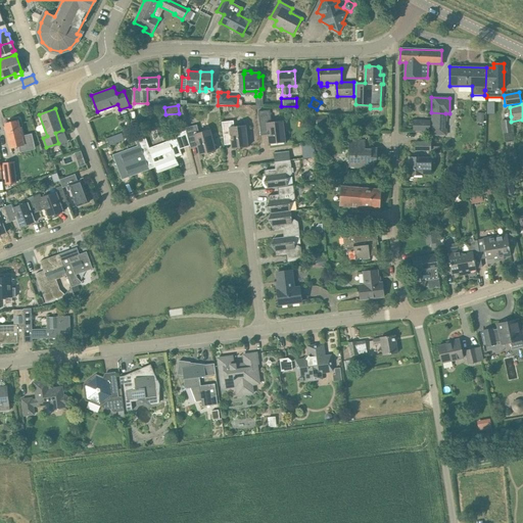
[(286,129),(283,127),(283,121),(272,122),(270,109),(257,111),(260,132),(268,131),(269,144),(285,142),(284,134),(286,131),(286,129)]
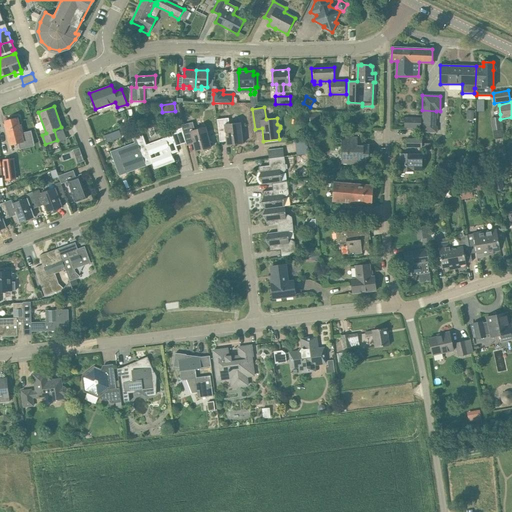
[(436,111),(422,110),(422,119),(433,119),(436,119),(436,115),(436,111)]
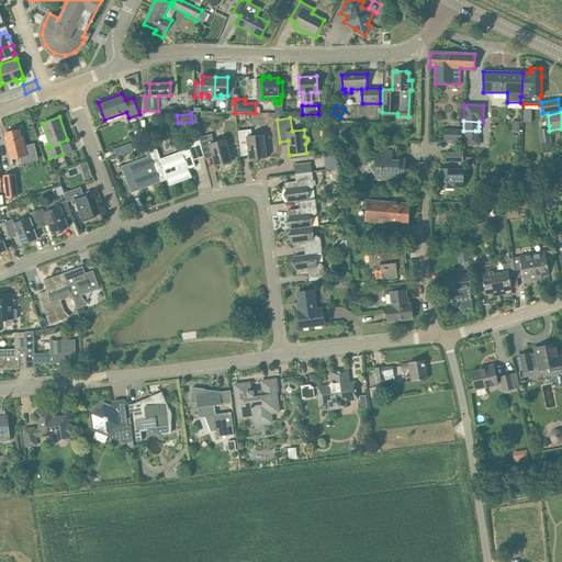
[(351,123),(340,123),(340,135),(351,135),(351,123)]
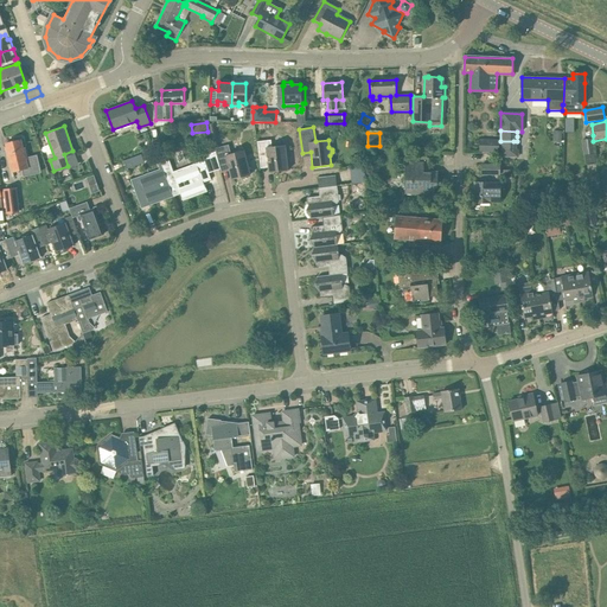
[(593,138),(582,140),(585,155),(595,154),(593,138)]
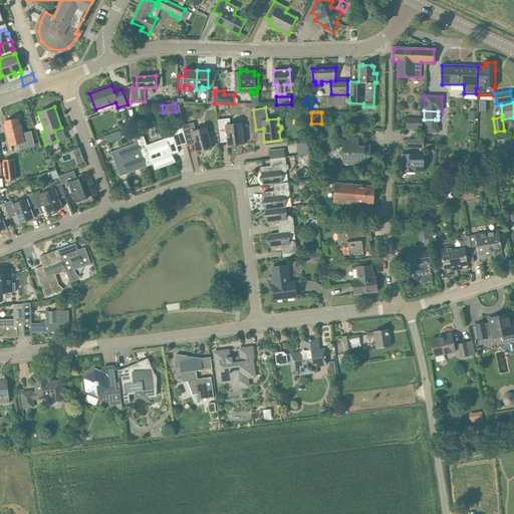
[(415,118),(407,117),(406,129),(414,129),(415,118)]
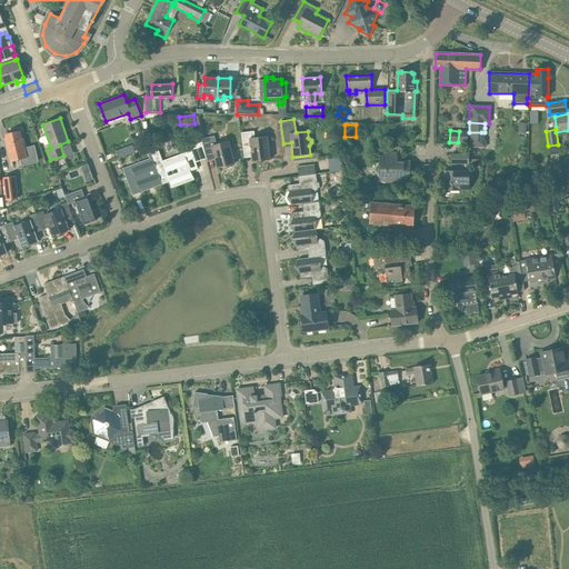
[(26,148),(23,138),(21,138),(20,131),(12,132),(12,131),(8,132),(8,133),(6,135),(11,160),(27,157),(25,148),(26,148)]
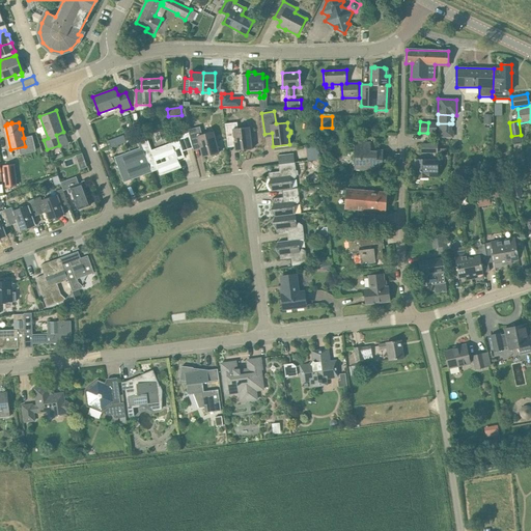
[(253,136),(250,134),(250,128),(238,129),(236,122),(225,123),(227,138),(234,138),(235,151),(252,149),(251,140),(253,138),(253,136)]
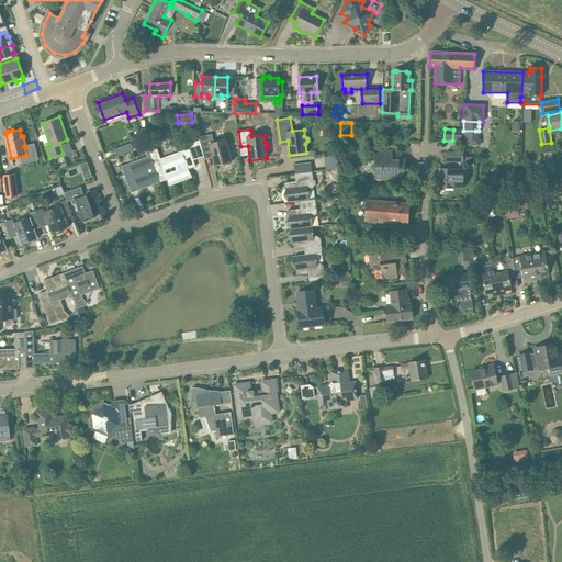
[(229,153),(232,149),(231,148),(227,146),(226,139),(214,143),(212,134),(199,137),(204,156),(212,155),(215,167),(232,161),(229,153)]
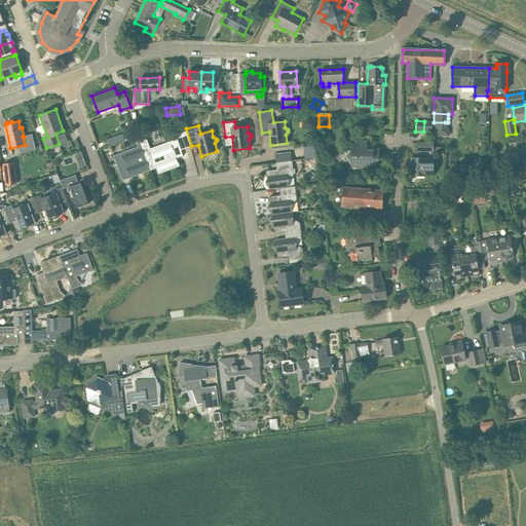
[(122,134),(107,140),(110,147),(125,141),(122,134)]
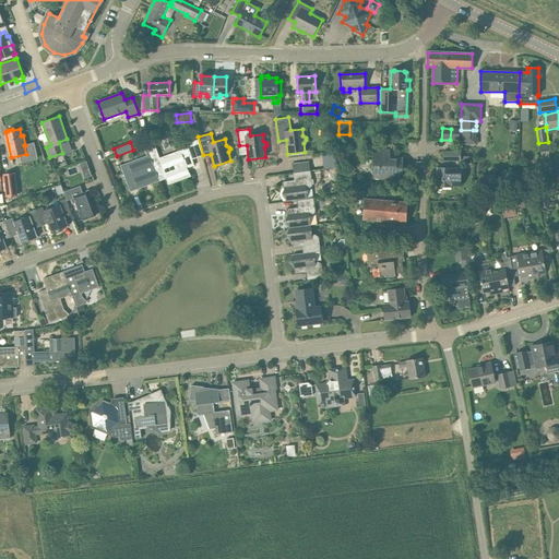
[(158,178),(166,176),(168,181),(190,174),(188,168),(194,165),(188,147),(159,157),(154,142),(147,145),(158,178)]
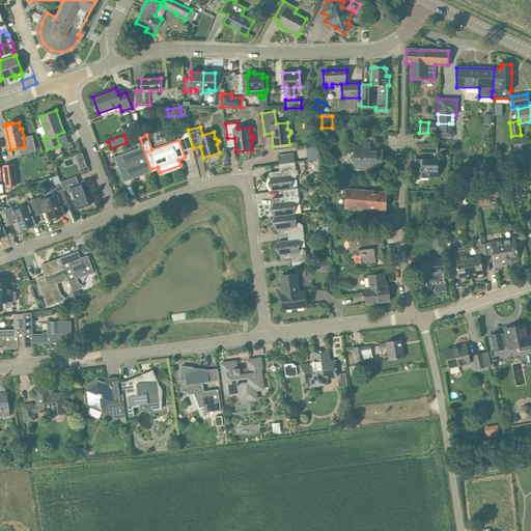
[(150,169),(140,138),(137,139),(140,148),(115,158),(120,171),(127,169),(130,176),(150,169)]
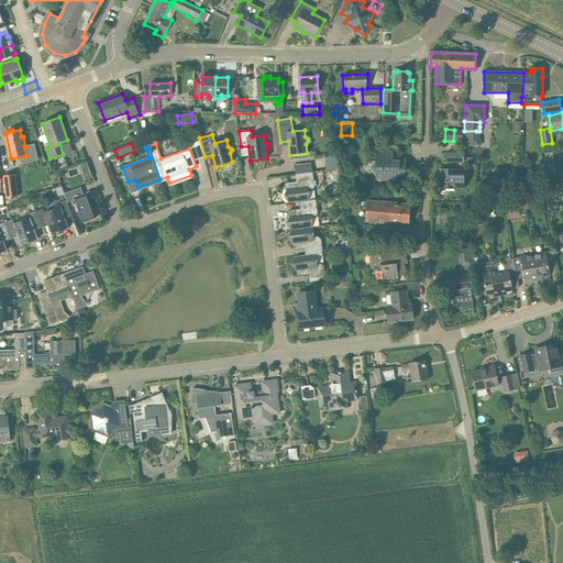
[(401,179),(401,170),(405,170),(405,162),(392,162),(392,152),(376,152),(375,179),(401,179)]
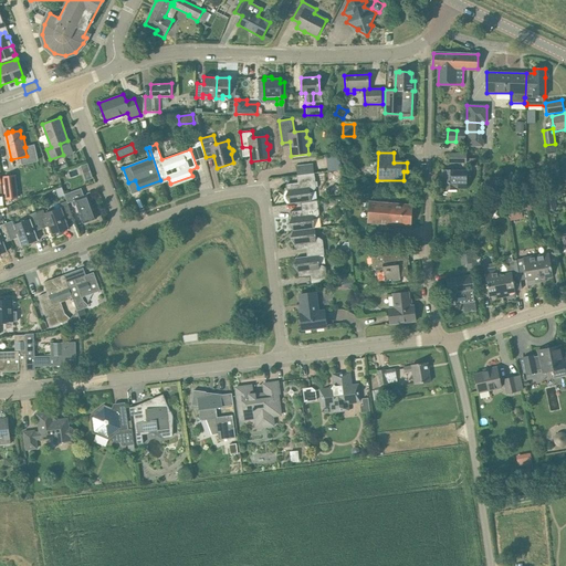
[(467,153),(449,153),(449,164),(467,164),(467,153)]
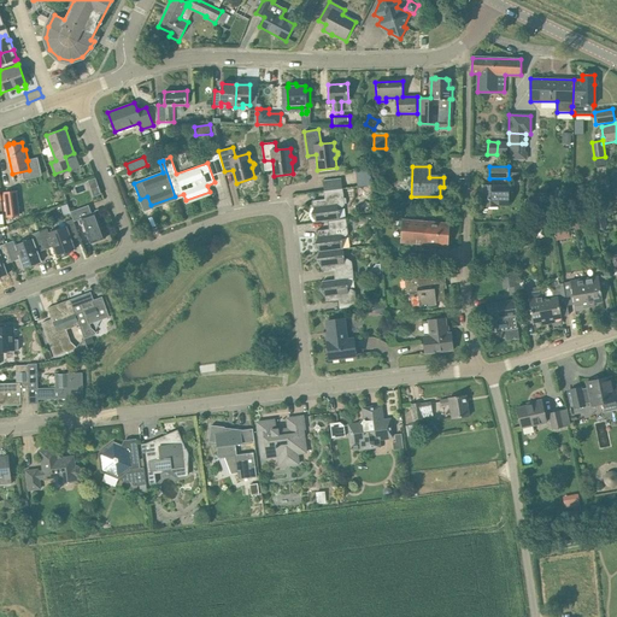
[(322,182),(323,192),(342,189),(341,180),(322,182)]
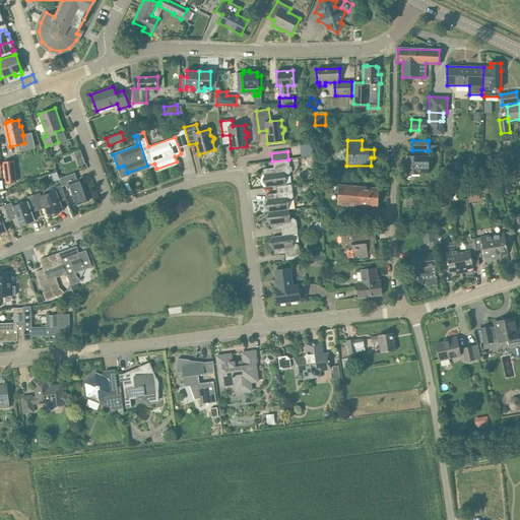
[(419,176),(419,174),(420,174),(420,173),(429,173),(429,157),(420,157),(420,156),(407,156),(407,174),(411,174),(411,176),(419,176)]
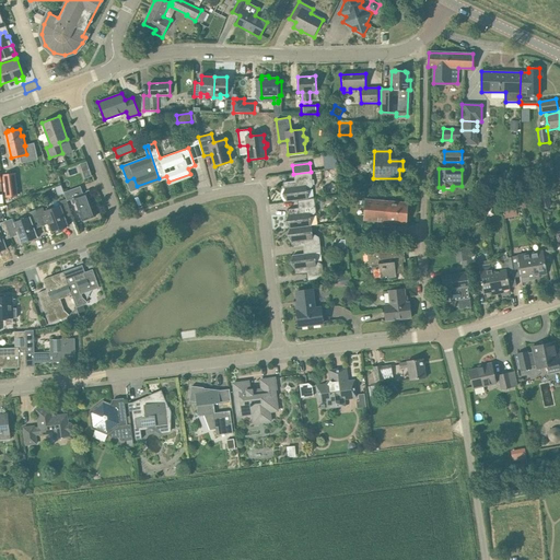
[(296,201),(306,200),(306,199),(305,189),(308,189),(312,186),(311,172),(293,174),(294,181),(283,183),(283,189),(282,194),(282,197),(286,199),(286,202),(296,201)]
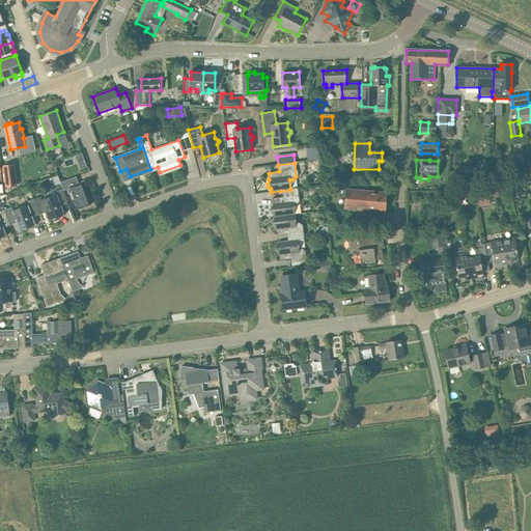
[(17,186),(15,165),(4,166),(6,187),(17,186)]
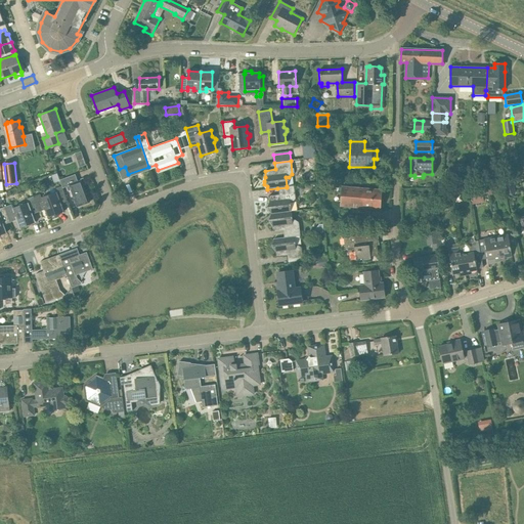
[(59,180),(62,188),(70,185),(77,207),(89,202),(83,185),(86,184),(83,178),(81,179),(78,180),(76,174),(59,180)]
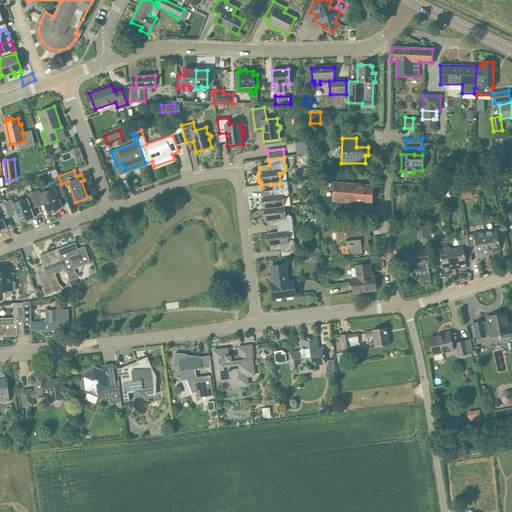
[(484,189),(484,187),(492,185),(489,175),(475,178),(478,191),(484,189)]
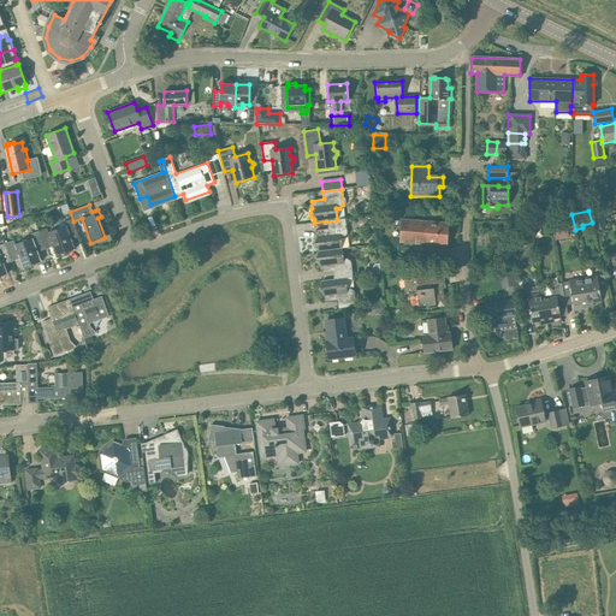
[(568,232),(568,229),(574,227),(572,218),(552,221),(555,235),(568,232)]
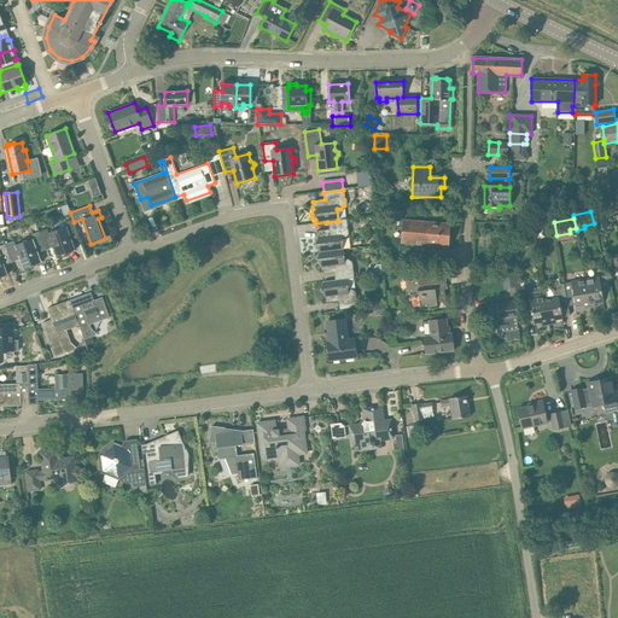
[(46,228),(39,232),(45,250),(53,246),(57,256),(75,249),(73,240),(79,238),(73,220),(65,222),(66,226),(48,233),(46,228)]
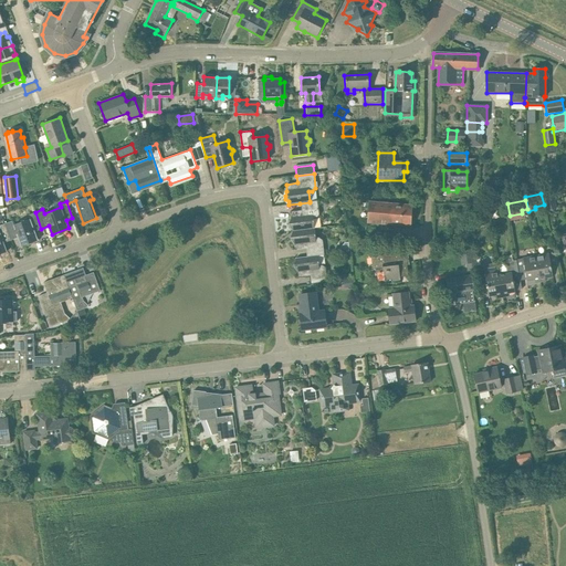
[(317,201),(310,201),(310,202),(300,203),(301,210),(290,211),(291,219),(289,223),(289,227),(292,230),(292,231),(314,229),(313,219),(315,218),(318,215),(317,201)]
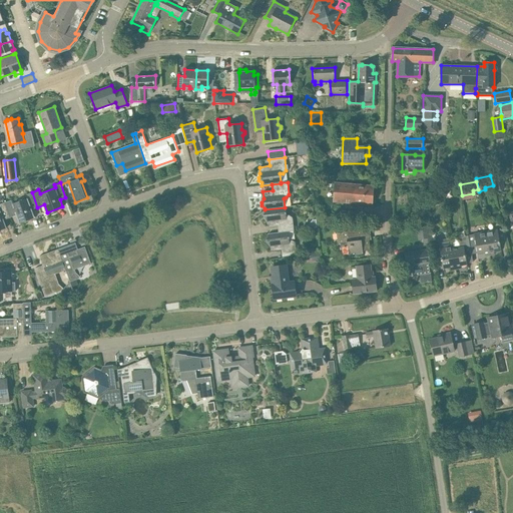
[(372,204),(374,185),(335,182),(334,201),(372,204)]
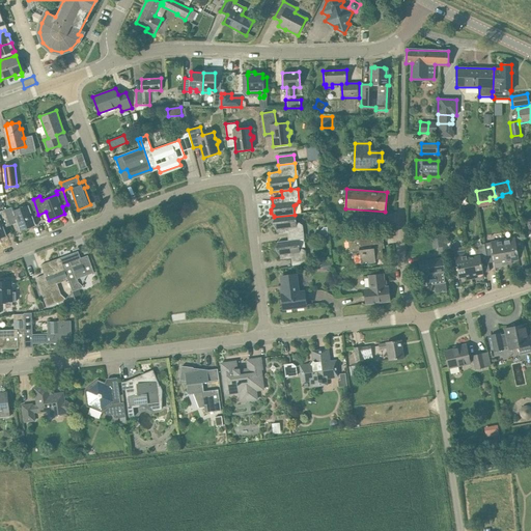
[(33,217),(38,215),(33,199),(26,201),(28,205),(12,211),(11,206),(4,210),(9,225),(17,223),(20,230),(36,224),(33,217)]
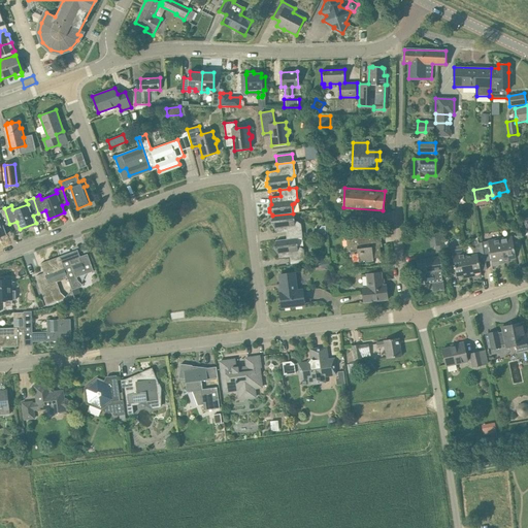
[(0,235),(6,234),(3,226),(9,224),(4,208),(0,209),(0,235)]
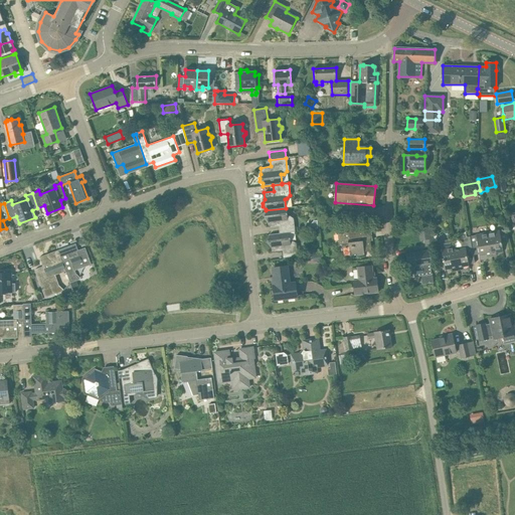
[(278,227),(279,233),(289,232),(295,231),(293,219),(289,216),(287,216),(286,208),(266,210),(266,211),(264,215),(264,218),(268,222),(268,228),(278,227)]
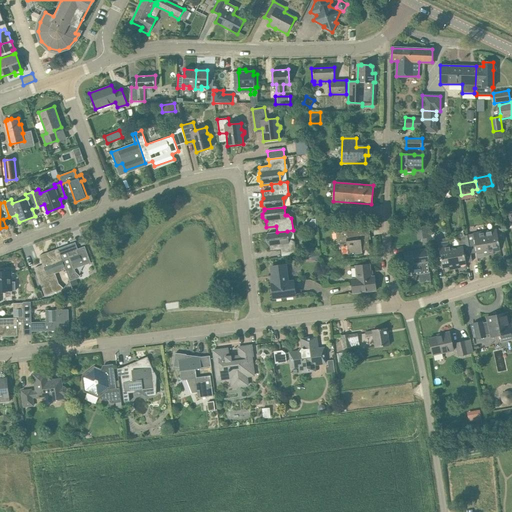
[(369,236),(368,230),(359,231),(359,230),(352,231),(352,229),(335,231),(337,243),(347,242),(349,255),(363,253),(362,250),(369,249),(368,236),(369,236)]
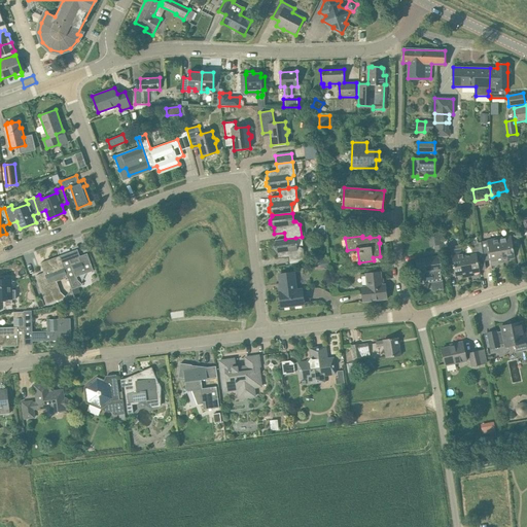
[(515,257),(515,256),(521,255),(518,236),(500,239),(503,258),(504,262),(507,261),(507,258),(515,257)]
